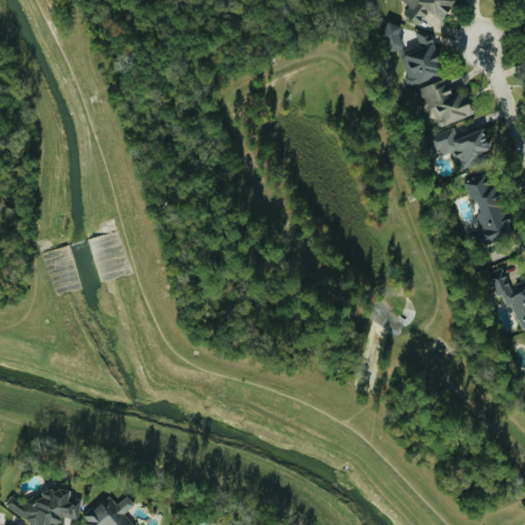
[(430,11),(440,21),(455,0),(402,0),(410,6),(404,14),(418,26),(430,11)]
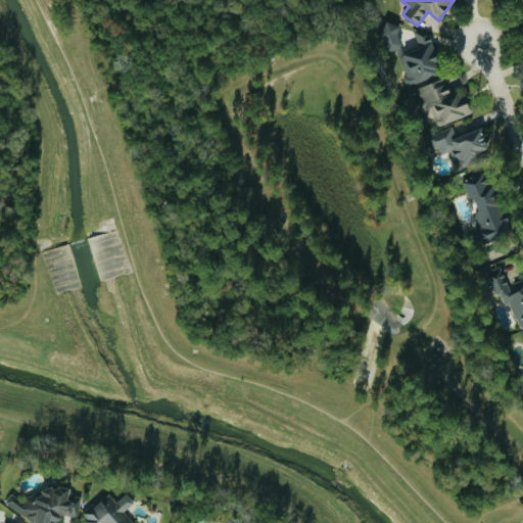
[(441,74),(425,31),(414,35),(419,47),(397,56),(409,86),(441,74)]
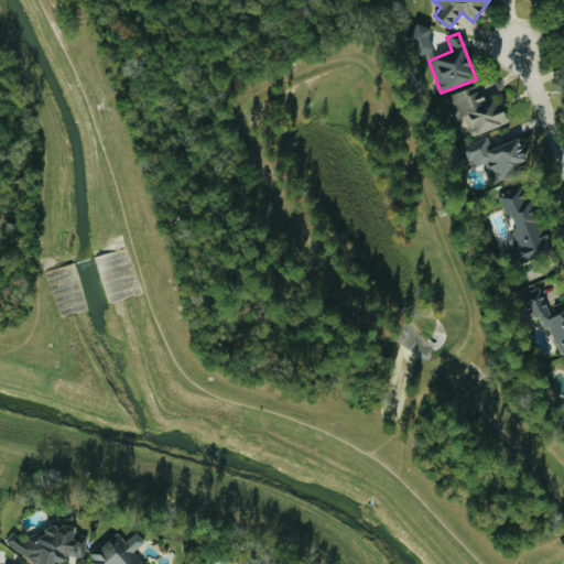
[(451,95),(459,117),(464,116),(473,137),(507,123),(496,96),(484,101),(477,85),(451,95)]
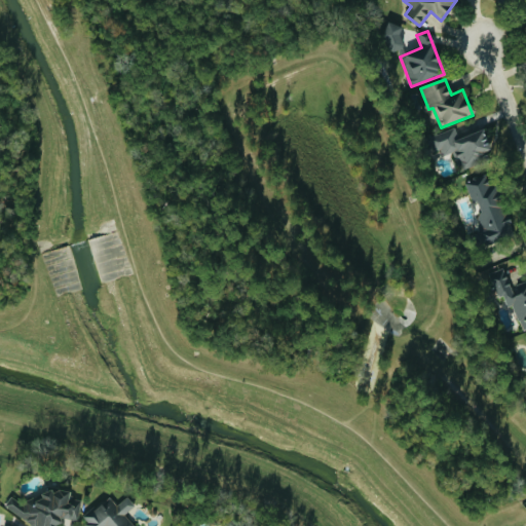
[(482,128),(459,138),(455,127),(436,136),(444,155),(452,152),(460,171),(482,161),(480,155),(491,150),(482,128)]
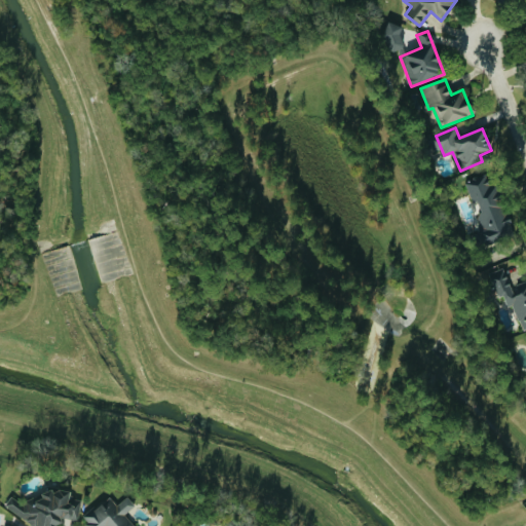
[(487,245),(513,234),(489,173),(463,182),(487,245)]
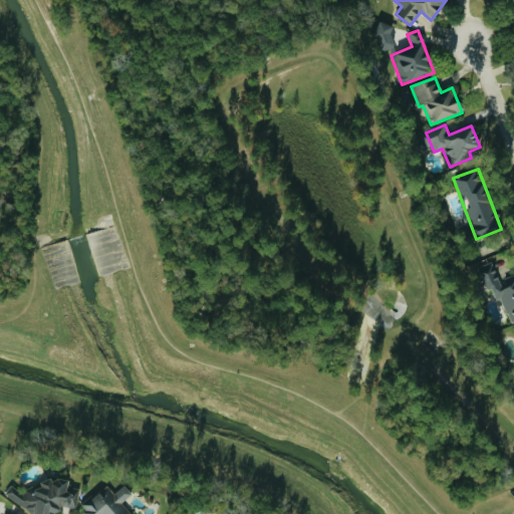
[(510,322),(513,320),(513,275),(500,281),(493,261),(476,268),(486,291),(491,289),(495,300),(501,298),(510,322)]
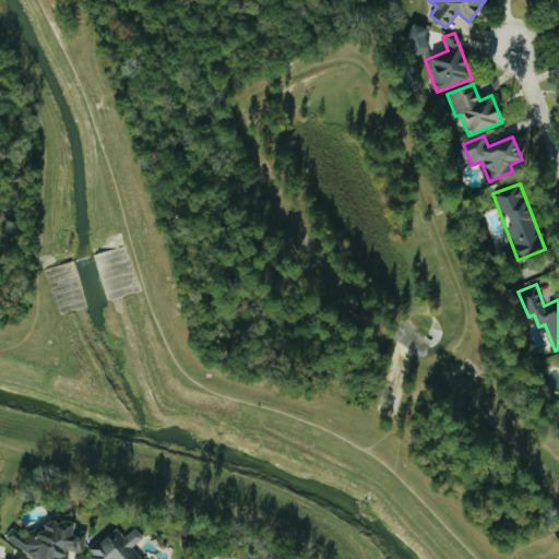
[(142,558),(133,545),(143,538),(137,528),(123,537),(117,528),(88,548),(94,557),(91,558),(142,558)]
